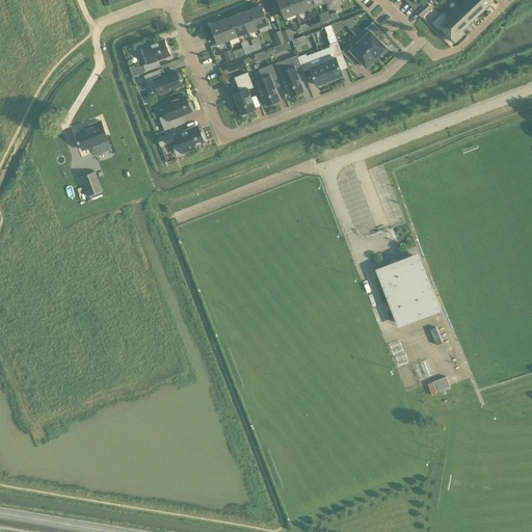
[(295,14),(290,0),(277,0),(285,18),(295,14)]
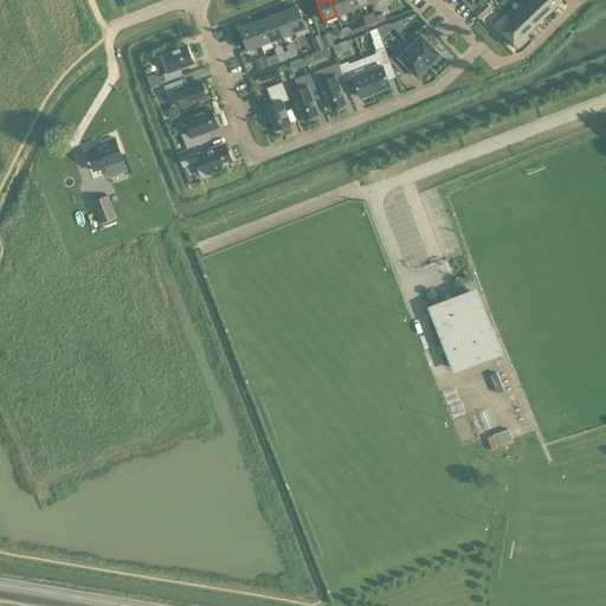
[(343,0),(330,0),(336,15),(348,11),(343,0)]
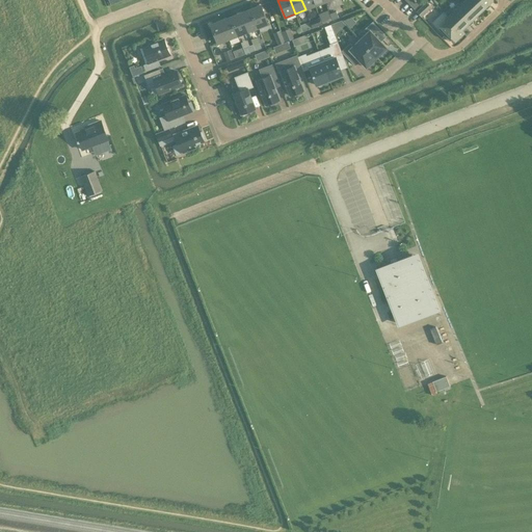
[(313,0),(301,0),(306,9),(315,5),(313,0)]
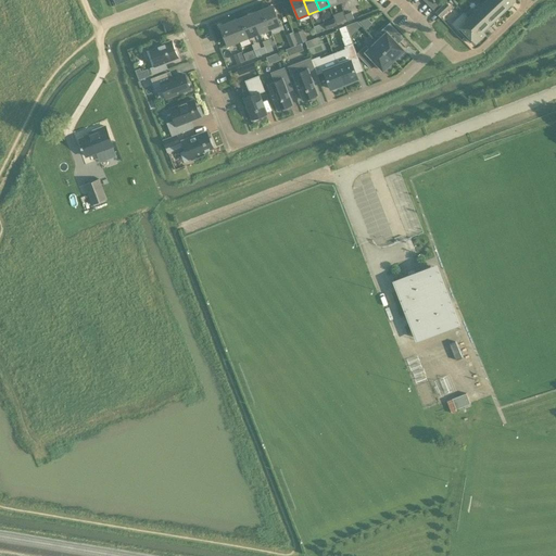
[(424,0),(433,10),(438,5),(431,0),(424,0)]
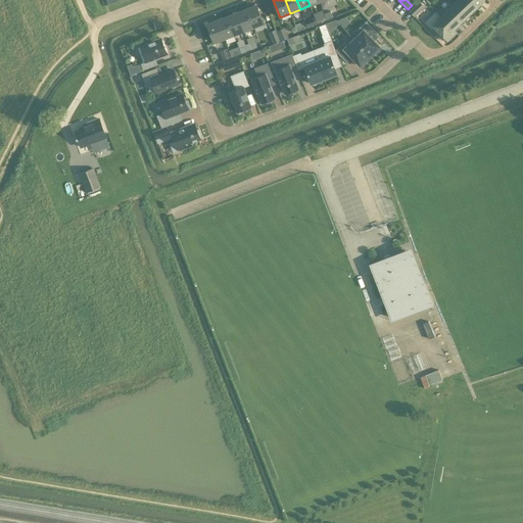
[(458,0),(440,16),(436,11),(425,22),(431,29),(434,27),(439,32),(436,35),(442,41),(445,38),(447,41),(456,32),(454,30),(460,24),(462,26),(466,21),(464,19),(477,7),(478,9),(482,5),(480,4),(484,0),(483,0),(458,0)]
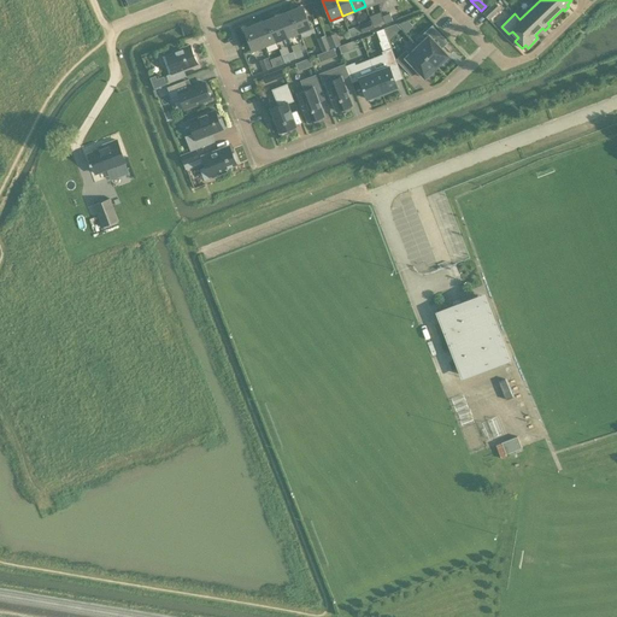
[(483,13),(488,19),(500,9),(495,3),(483,13)]
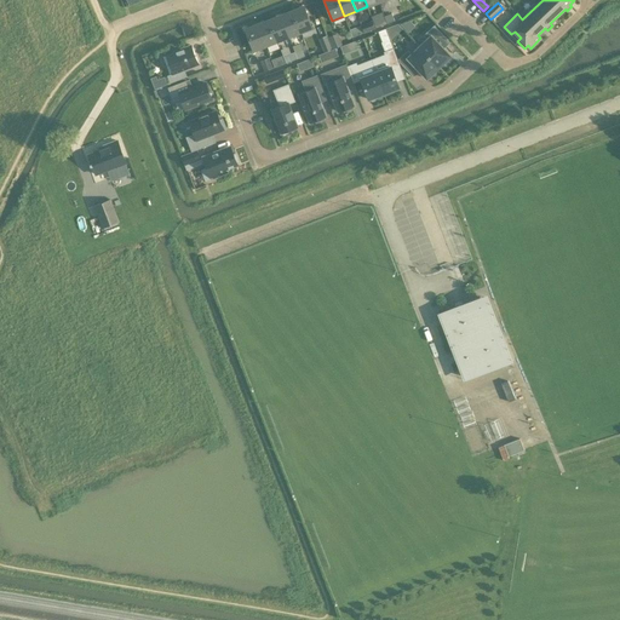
[(304,6),(292,11),(300,33),(313,28),(304,6)]
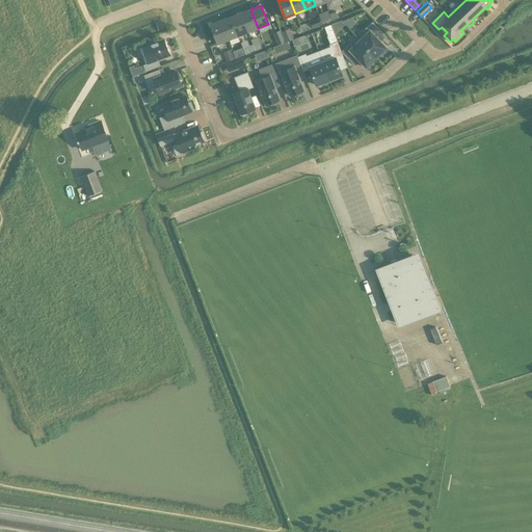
[(250,9),(241,12),(248,32),(258,28),(250,9)]
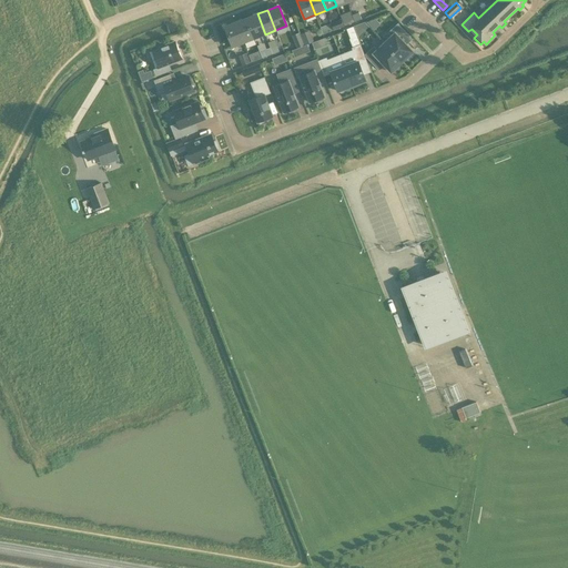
[(352,14),(353,16),(355,21),(365,17),(363,10),(352,14)]
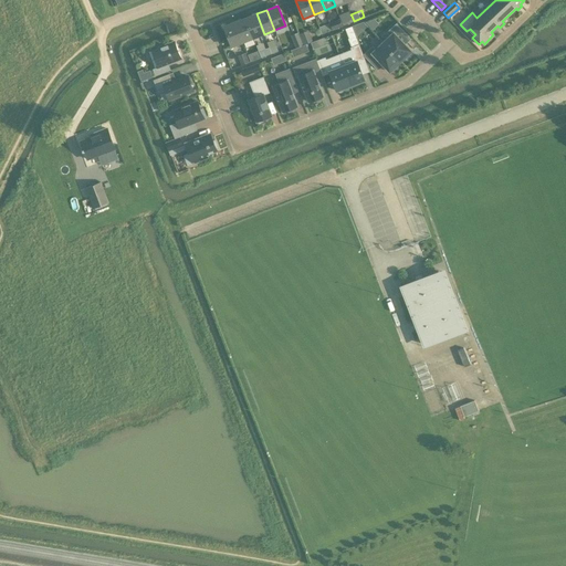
[(354,22),(352,16),(350,14),(349,11),(338,14),(341,19),(343,25),(347,24),(354,22)]
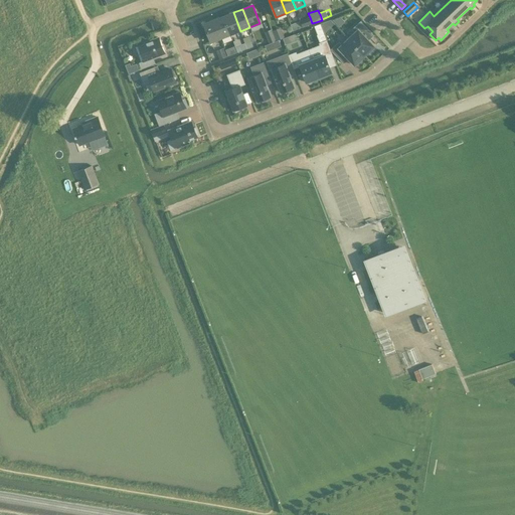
[(233,12),(223,16),(230,34),(240,31),(233,12)]
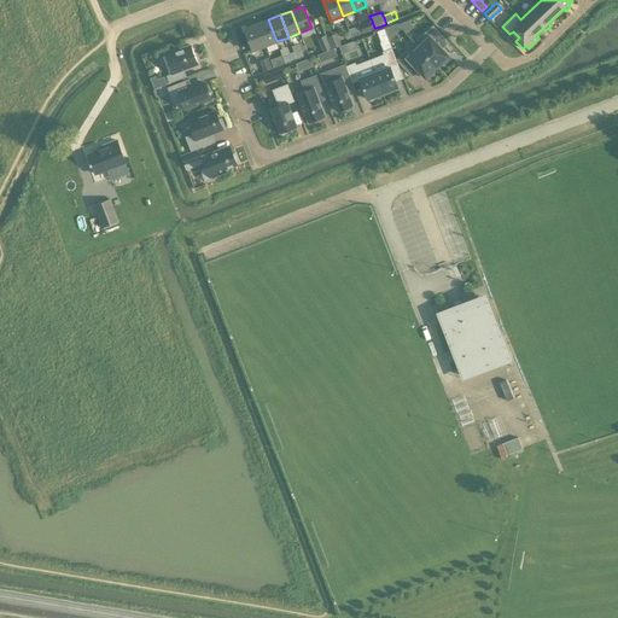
[(268,19),(257,24),(266,46),(277,41),(268,19)]
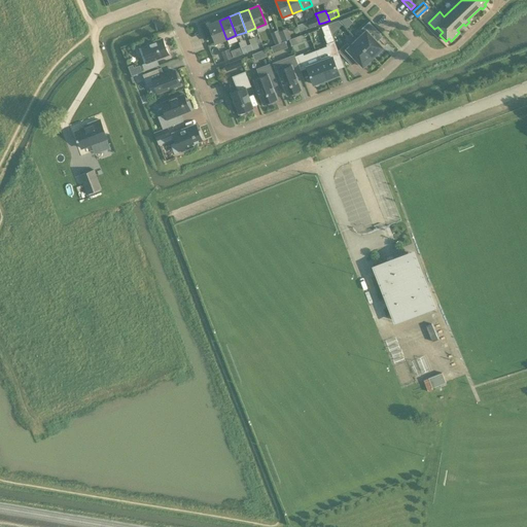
[(316,18),(307,22),(310,28),(319,24),(316,18)]
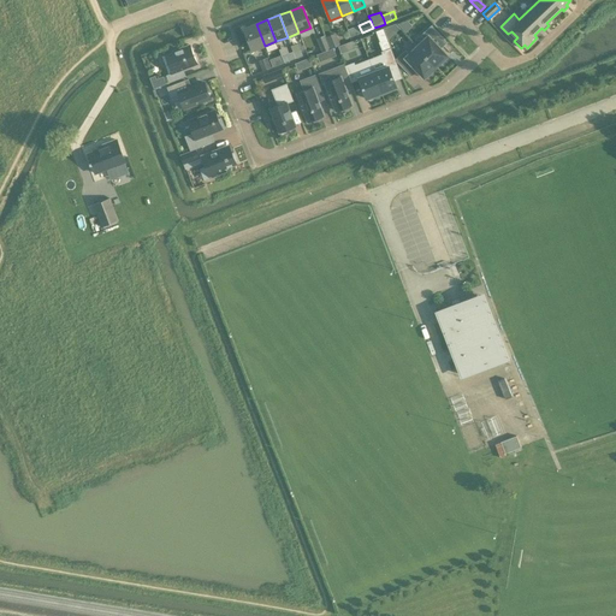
[(256,24),(244,29),(253,51),(265,46),(256,24)]
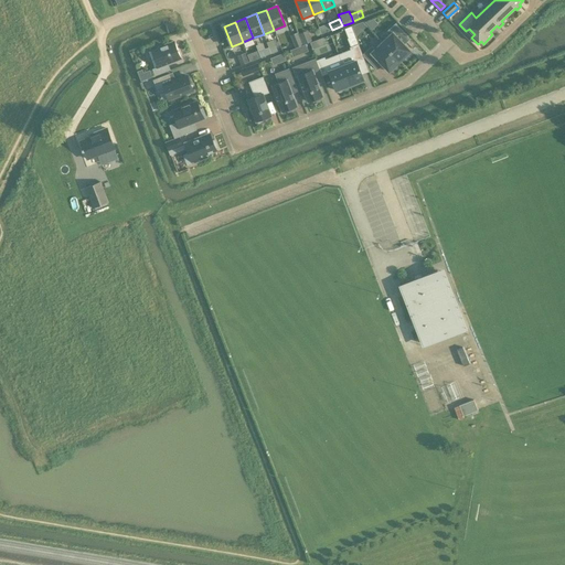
[(332,30),(329,23),(319,27),(321,34),(332,30)]
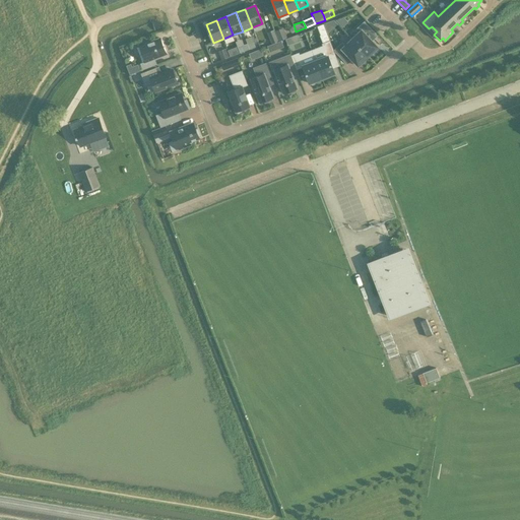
[(355,40),(370,55),(372,53),(373,54),(378,50),(377,49),(378,47),(370,38),(375,34),(365,22),(355,30),(361,35),(355,40)]
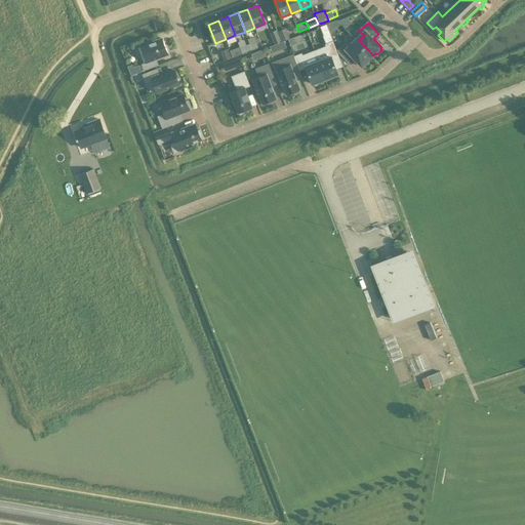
[(321,27),(324,35),(330,33),(327,25),(321,27)]
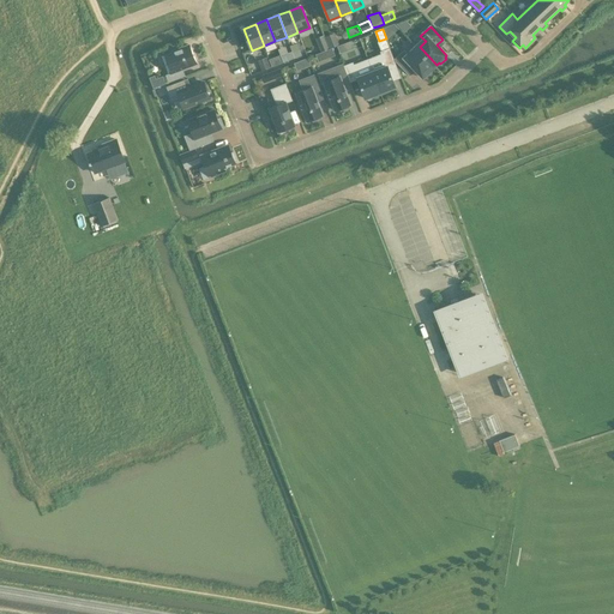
[(327,42),(330,48),(332,48),(338,46),(339,44),(336,38),(327,42)]
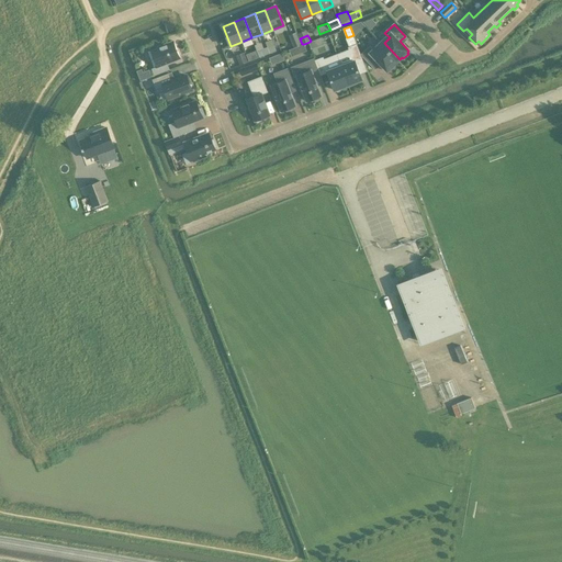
[(270,53),(277,51),(272,38),(265,42),(270,53)]
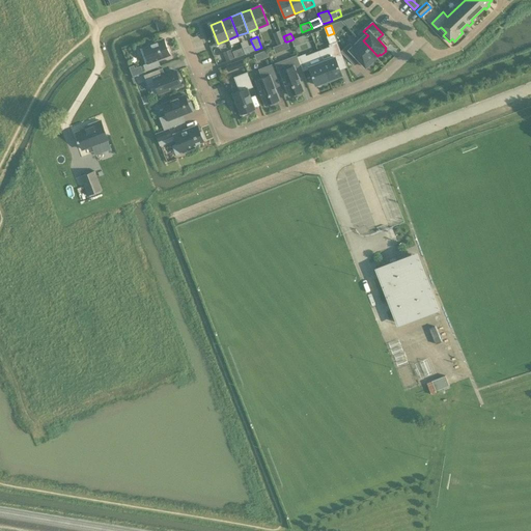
[(275,39),(278,45),(280,44),(284,43),(282,36),(275,39)]
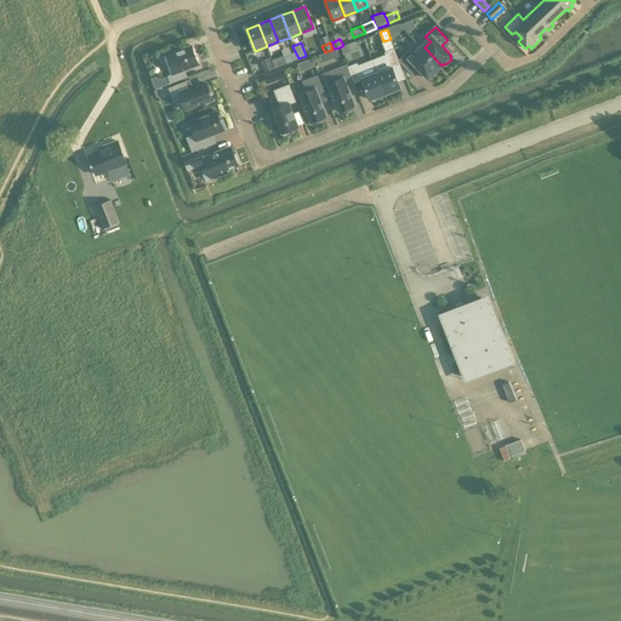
[(166,52),(172,69),(174,74),(167,77),(171,84),(184,78),(182,72),(199,64),(192,45),(177,51),(176,49),(166,52)]
